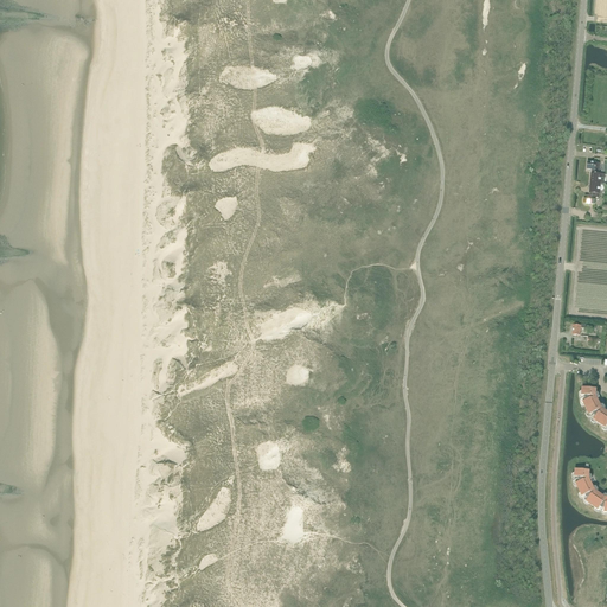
[(595,170),(596,164),(588,163),(587,170),(592,170),(592,174),(590,173),(590,184),(601,185),(601,184),(606,185),(606,176),(601,174),(596,174),(596,170),(595,170)]
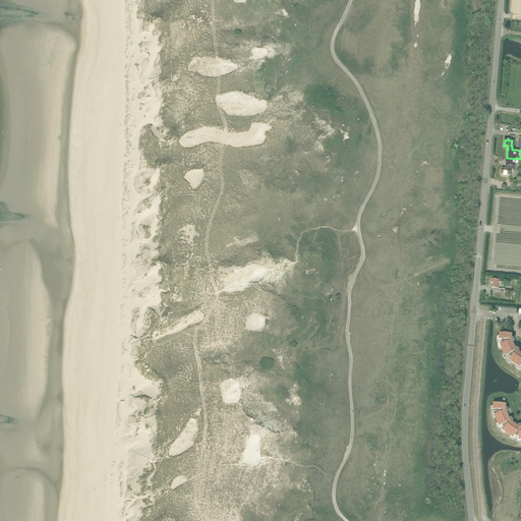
[(515,170),(516,159),(507,158),(506,166),(506,169),(502,169),(501,175),(511,176),(511,170),(515,170)]
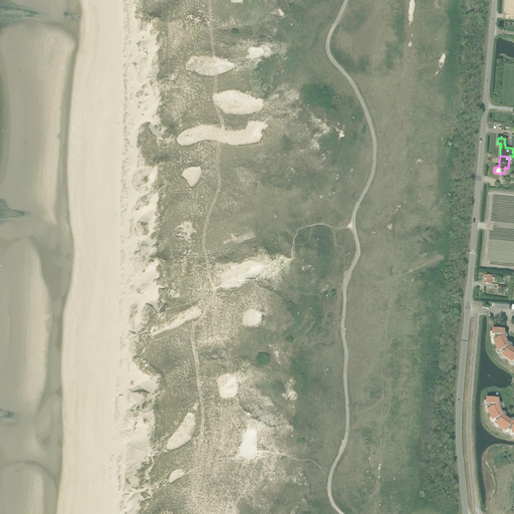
[(495,279),(496,276),(492,275),(492,276),(485,276),(485,284),(491,284),(492,279),(495,279)]
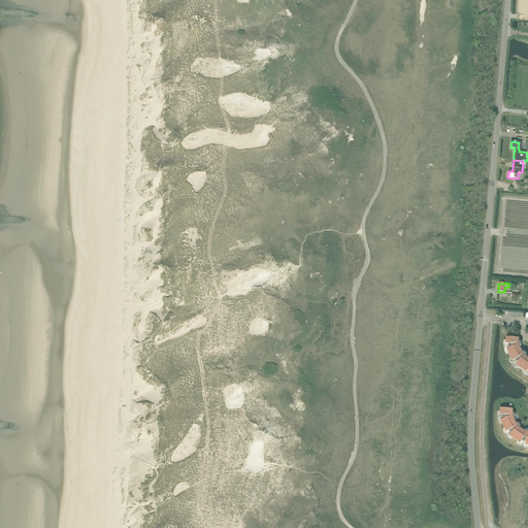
[(527,358),(526,358),(527,355),(525,353),(522,353),(520,348),(522,345),(521,343),(519,341),(519,339),(506,338),(505,344),(508,344),(508,347),(509,349),(506,351),(513,362),(516,360),(517,362),(518,363),(516,366),(527,373),(527,370),(527,358)]
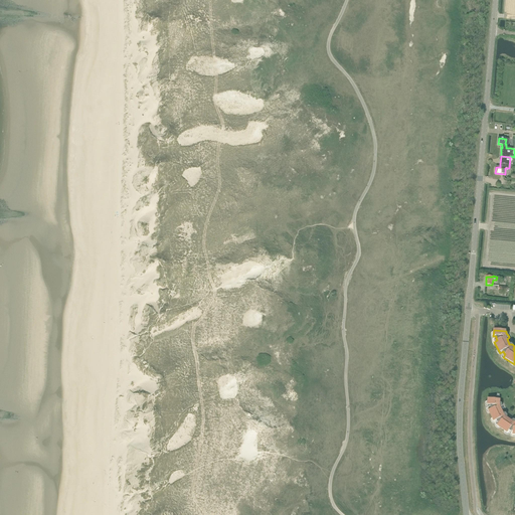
[(511,420),(507,417),(507,415),(506,413),(503,412),(501,408),(503,406),(502,403),(500,402),(500,399),(488,398),(487,404),(490,405),(490,407),(491,409),(488,410),(494,421),(496,420),(497,422),(499,423),(497,425),(507,433),(509,431),(511,432),(513,432),(512,435),(514,435),(514,419),(511,420)]
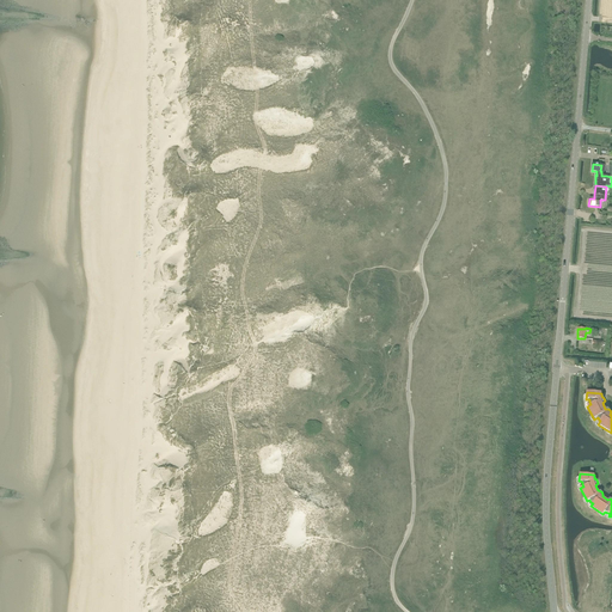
All buildings are outlined.
